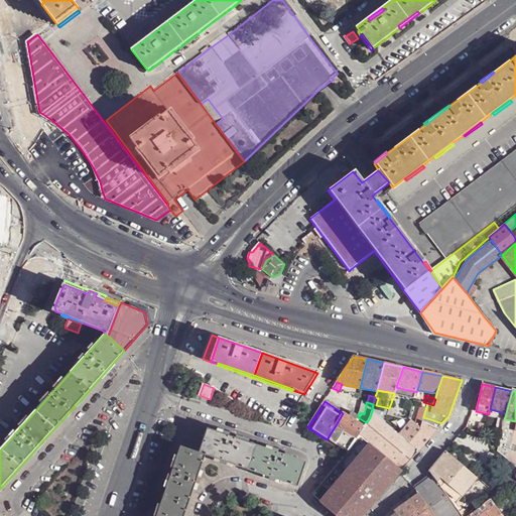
[(423,417),(427,403),(423,402),(415,424),(420,428),(421,424),(422,422),(423,417)]
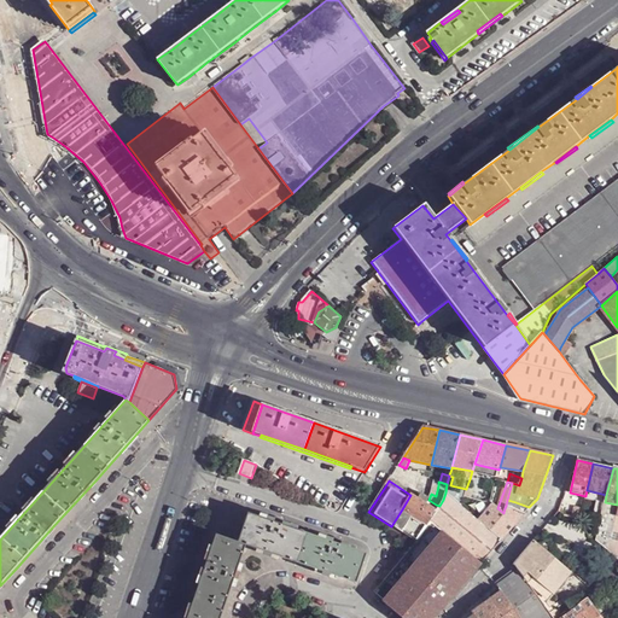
[(450,485),(447,484),(445,493),(461,506),(464,497),(466,489),(450,485)]
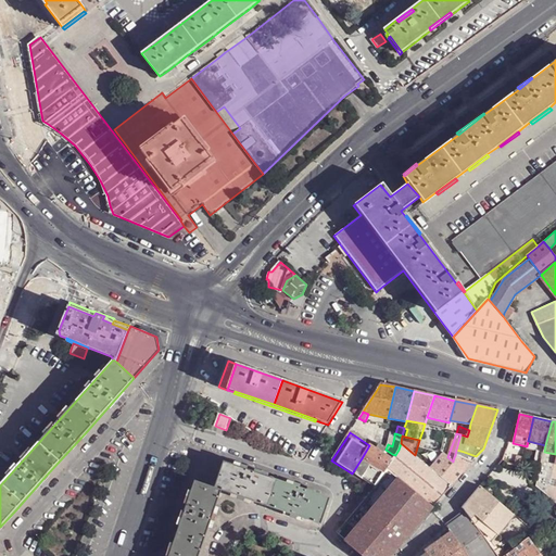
[(545,445),(528,441),(527,446),(526,449),(538,451),(544,452),(545,445)]
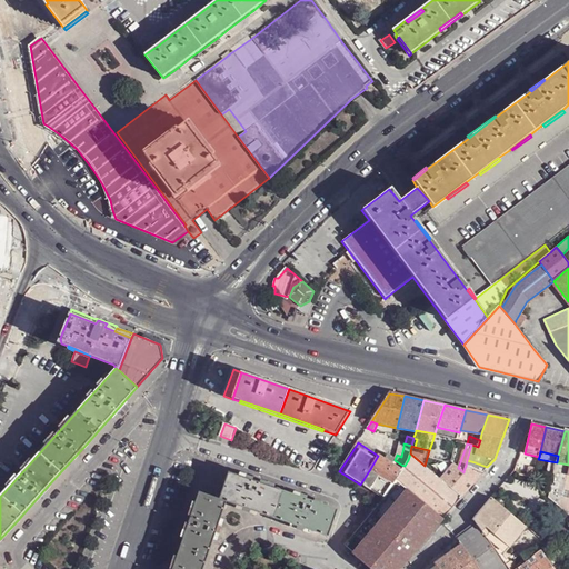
[(462,497),(441,479),(425,466),(410,453),(408,460),(405,466),(401,471),(395,480),(435,511),(445,519),(462,497)]
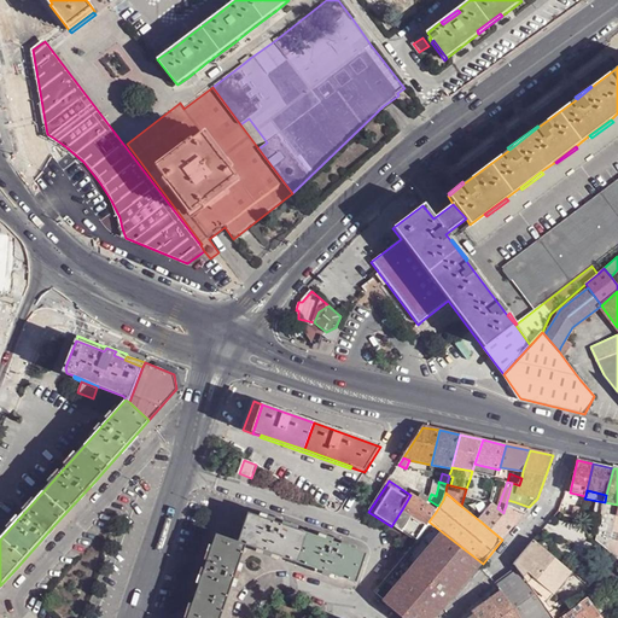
[(429,500),(421,494),(418,501),(425,505),(429,500)]
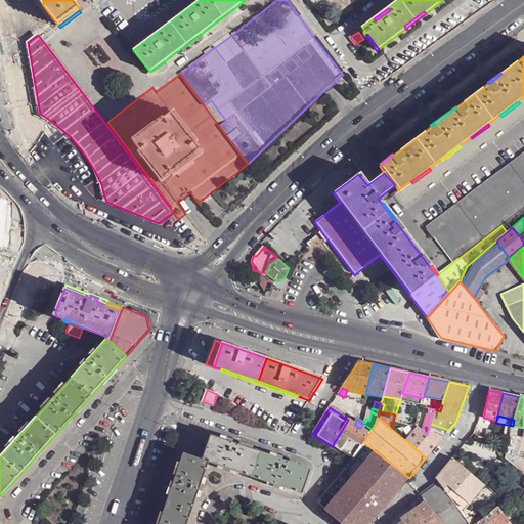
[(341,432),(361,446),(363,442),(369,434),(366,432),(360,428),(354,425),(348,420),(341,432)]
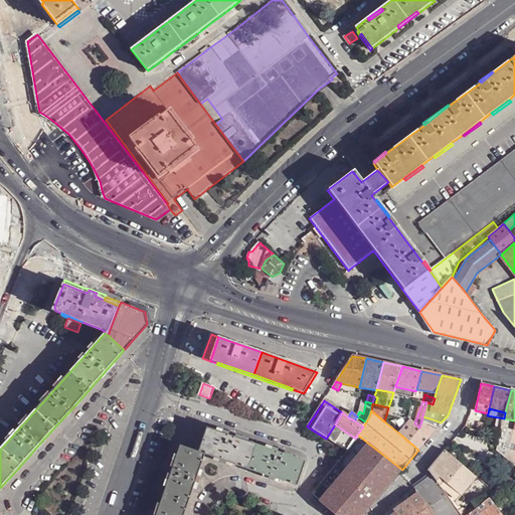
[(504,418),(498,417),(495,430),(501,431),(504,418)]
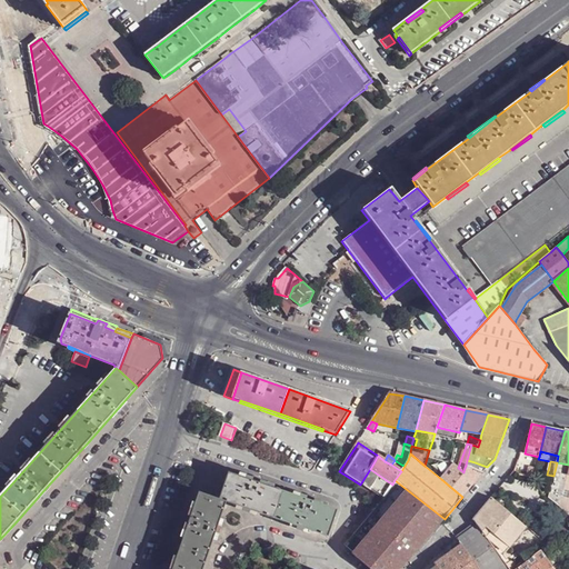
[(568,472),(568,465),(557,462),(553,476),(548,498),(560,508),(562,497),(568,472)]
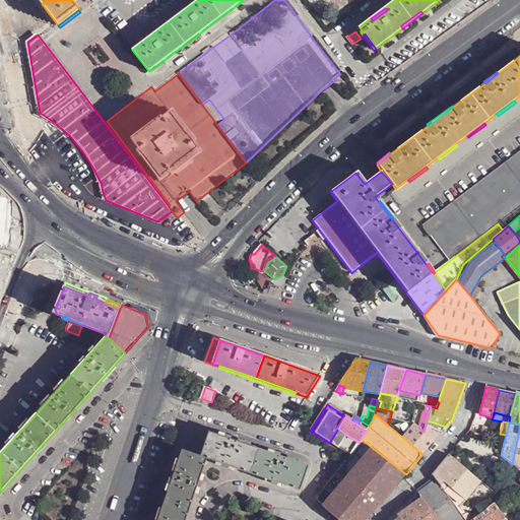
[(423,454),(434,441),(424,432),(418,428),(414,425),(403,438),(423,454)]
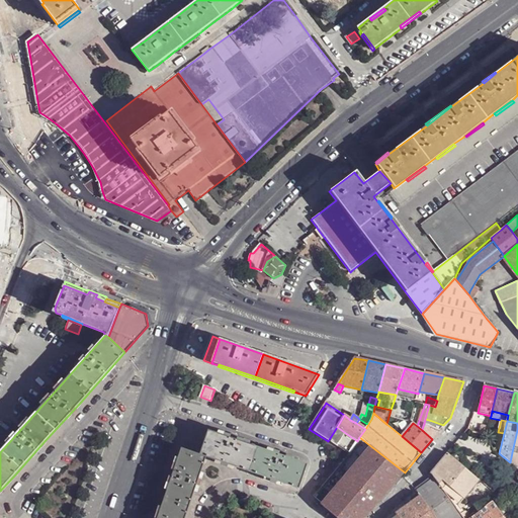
[(429,424),(428,425),(427,427),(437,433),(440,429),(431,425),(429,424)]
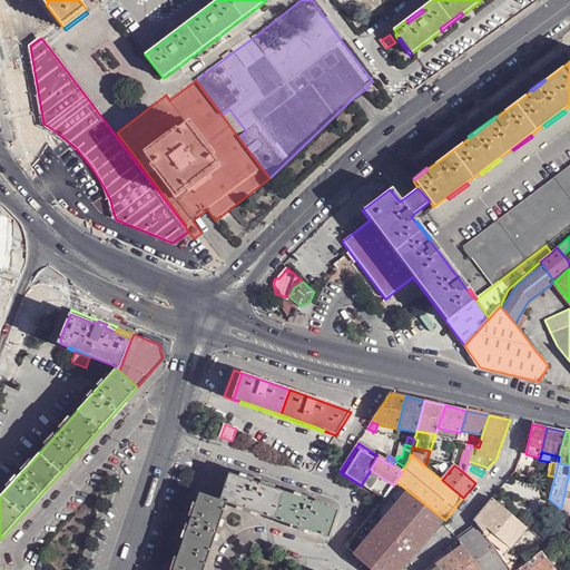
[(537,469),(522,467),(520,475),(534,479),(537,469)]
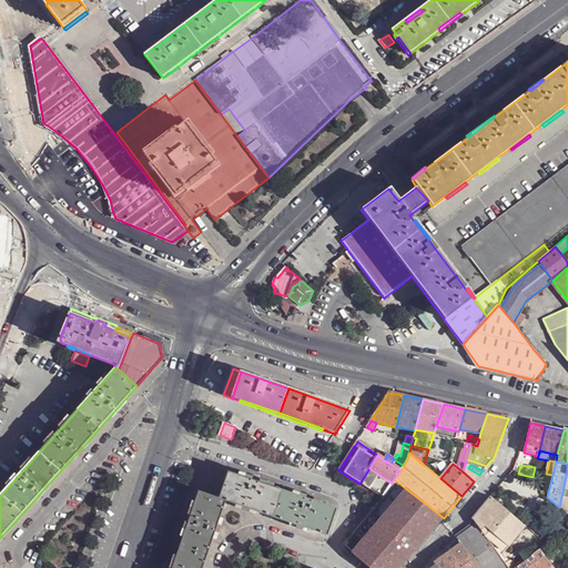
[(474,482),(479,475),(468,468),(464,467),(463,472),(474,482)]
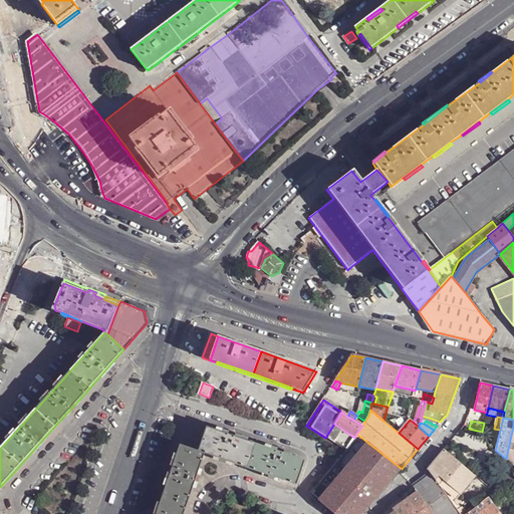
[(354,438),(334,424),(325,438),(344,451),(345,452),(354,438)]
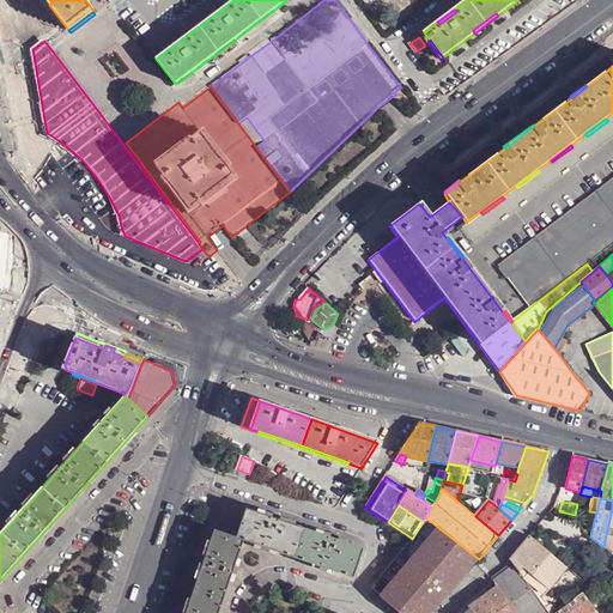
[(247,509),(242,522),(243,522),(238,538),(246,540),(244,540),(295,558),(304,529),(247,509)]
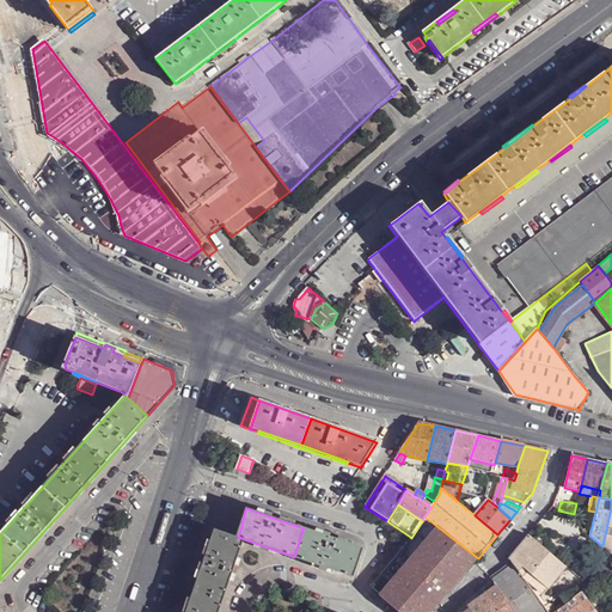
[(230,582),(244,539),(245,539),(238,537),(243,521),(242,521),(221,514),(214,532),(207,554),(200,573),(230,582)]
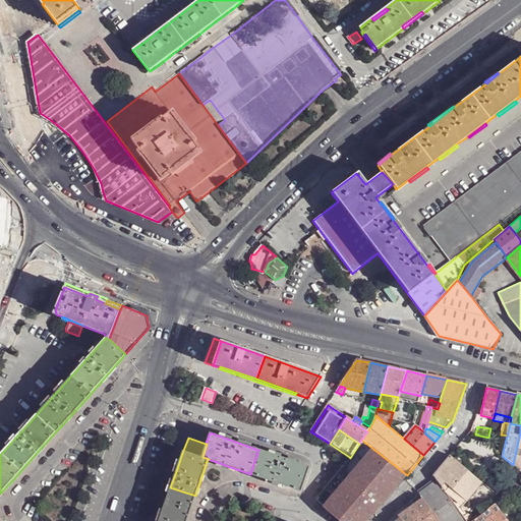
[(361,440),(359,444),(350,458),(349,457),(346,462),(382,488),(398,468),(361,440)]
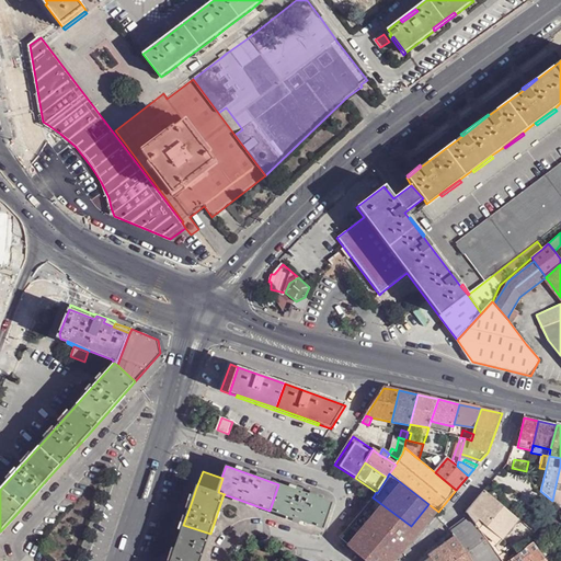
[(278,484),(270,511),(323,530),(332,504),(278,484)]
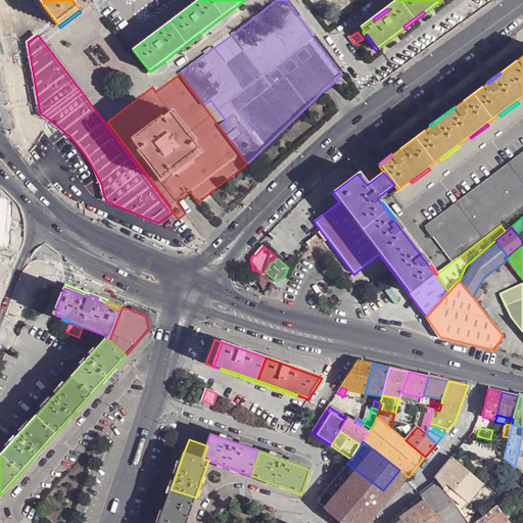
[(173,472),(177,473),(183,455),(180,454),(173,472)]
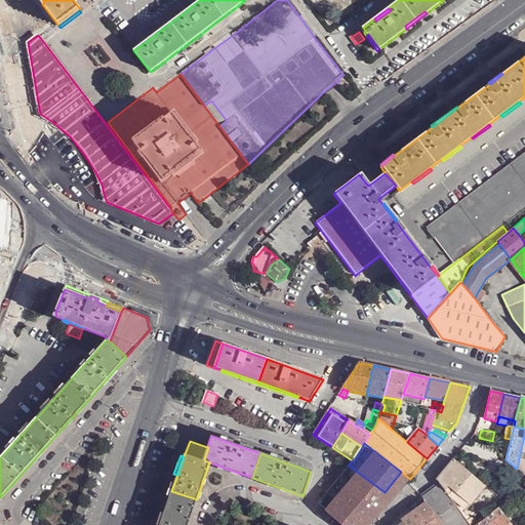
[(453,458),(445,469),(436,480),(436,481),(439,484),(448,496),(452,491),(471,507),(486,487),(483,484),(460,465),(453,458)]
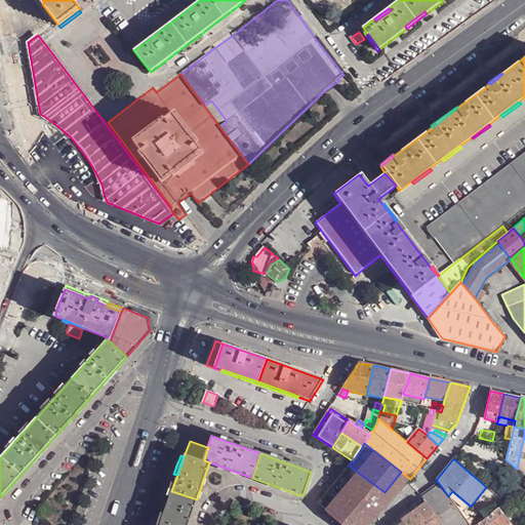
[(316,503),(340,524),(356,524),(385,492),(349,466),(316,503)]
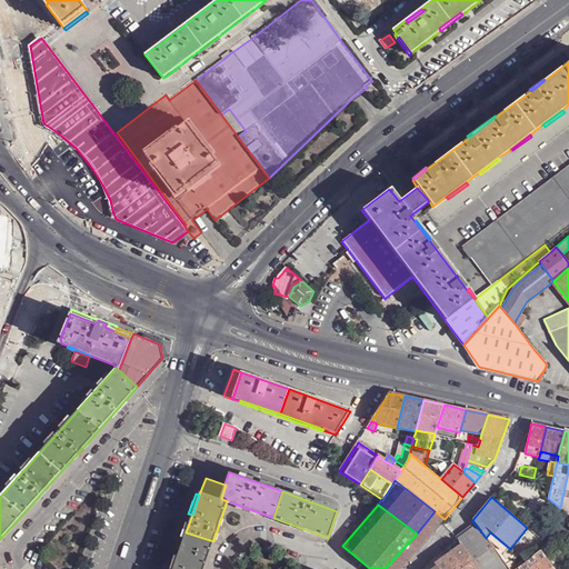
[(445,519),(435,511),(417,533),(426,539),(445,519)]
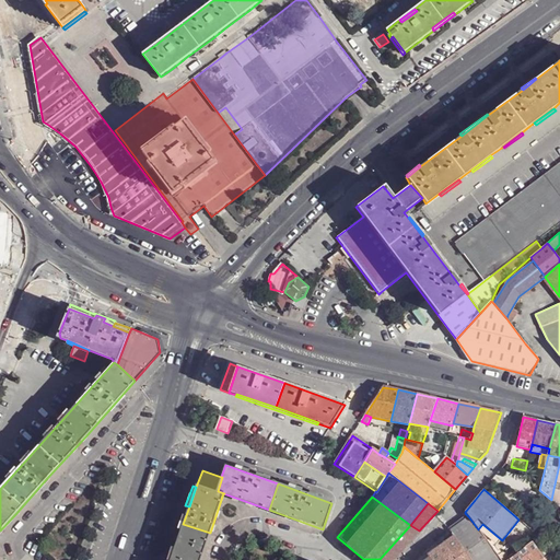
[(538,528),(545,533),(552,527),(557,525),(559,522),(559,508),(557,505),(552,512),(556,515),(538,528)]
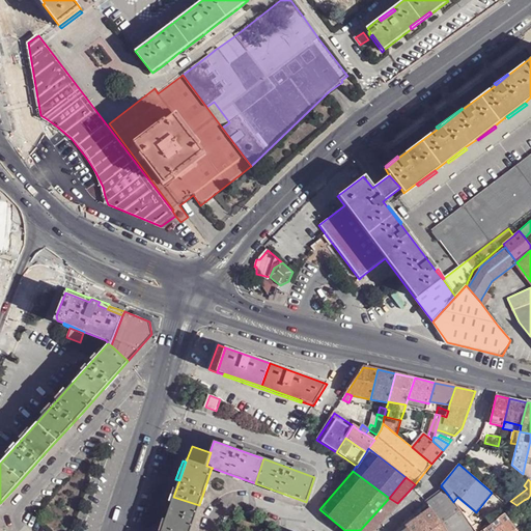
[(474,530),(472,528),(456,507),(444,490),(441,493),(426,502),(434,513),(442,525),(446,530),(474,530)]
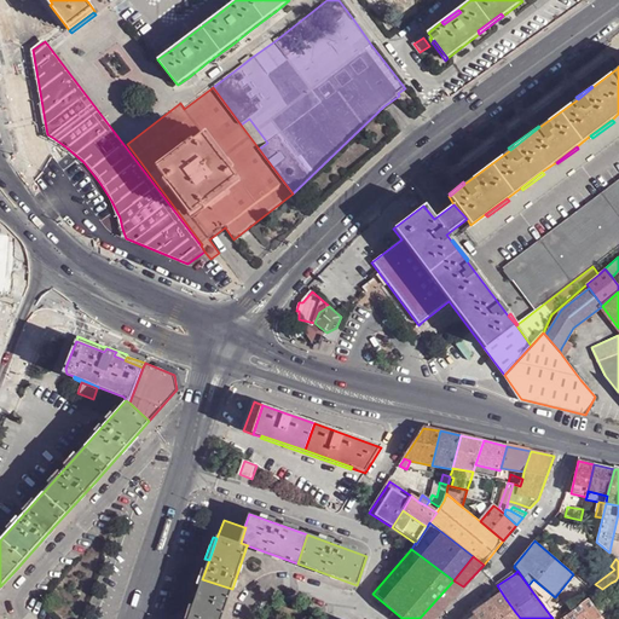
[(220,618),(232,589),(202,579),(196,596),(187,618),(220,618)]
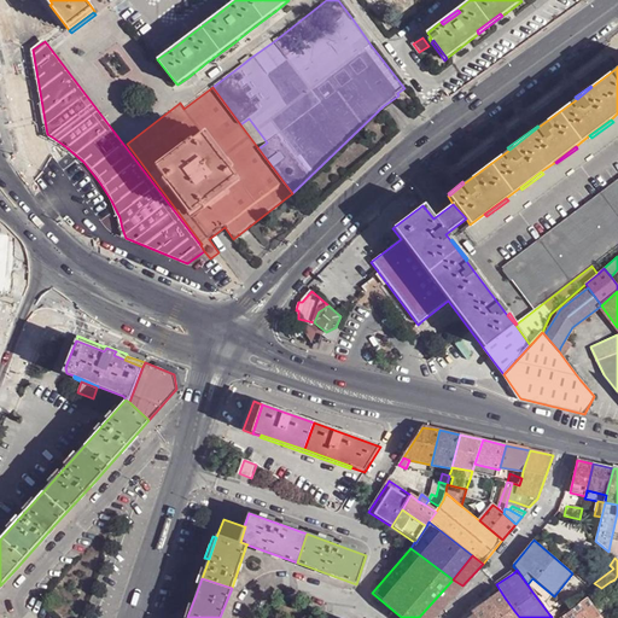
[(435,617),(462,586),(453,579),(419,617),(435,617)]
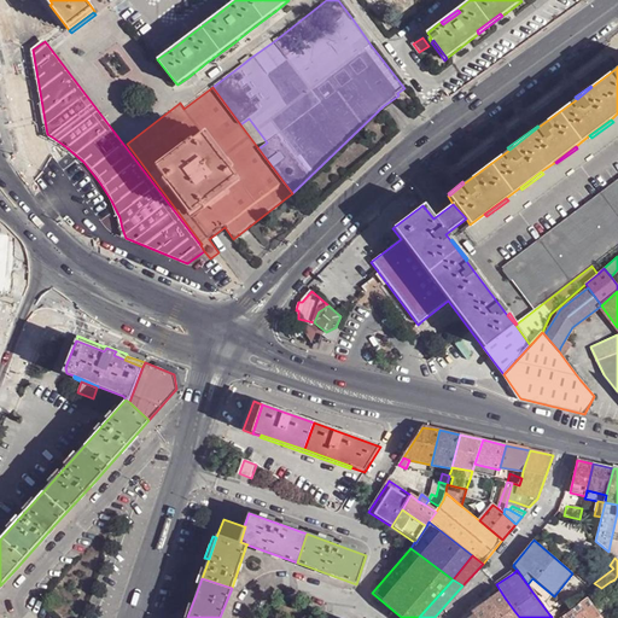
[(182,617),(187,617),(196,595),(192,594),(182,617)]
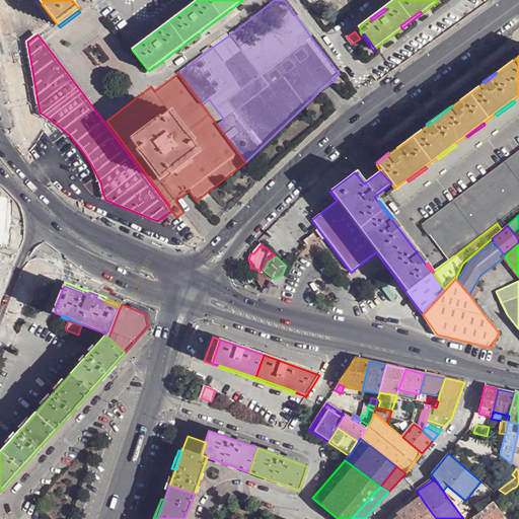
[(436,518),(432,513),(424,502),(399,516),(400,518),(398,518),(436,518)]
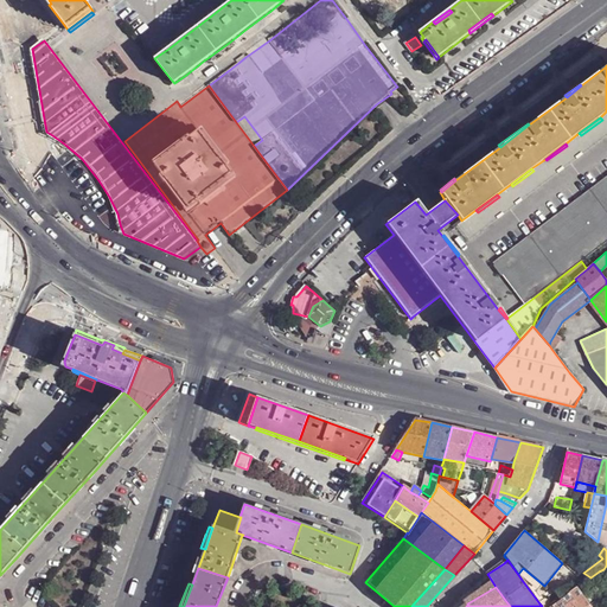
[(590,606),(577,588),(563,599),(553,606),(554,606),(590,606)]
